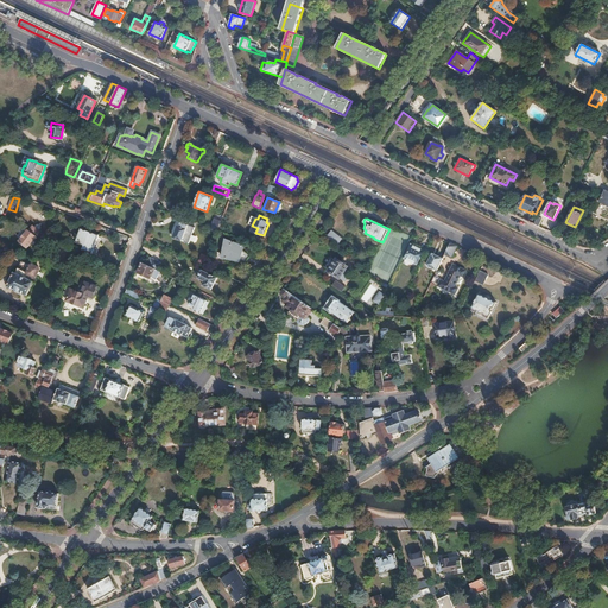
[(217,230),(221,222),(214,220),(210,228),(217,230)]
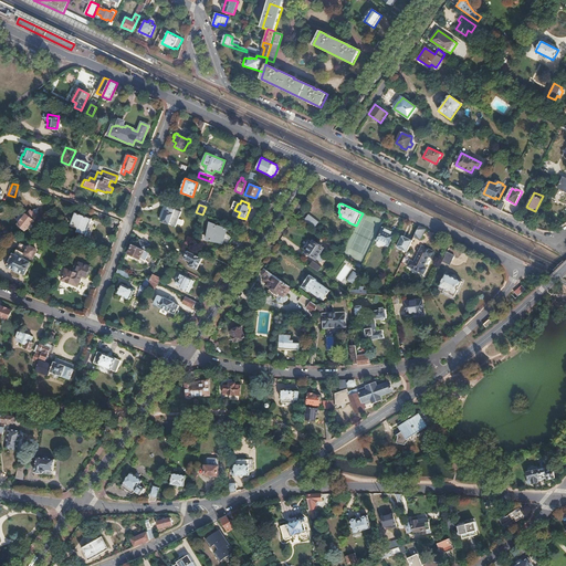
[(160,222),(169,226),(175,210),(167,208),(166,211),(165,211),(160,222)]
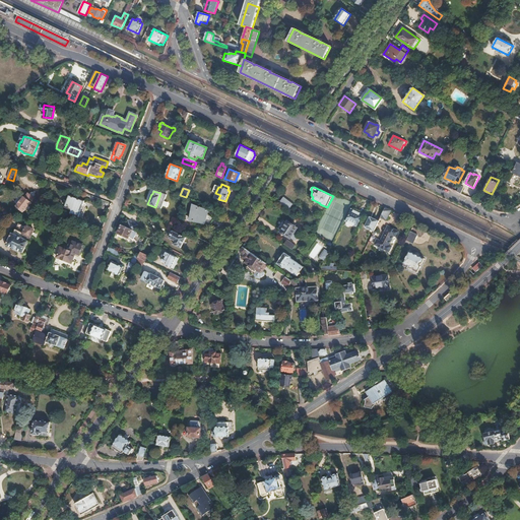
[(16,206),(23,211),(25,208),(27,209),(29,207),(27,206),(30,203),(29,202),(34,198),(27,194),(24,198),(23,197),(22,199),(19,201),(17,204),(16,206)]
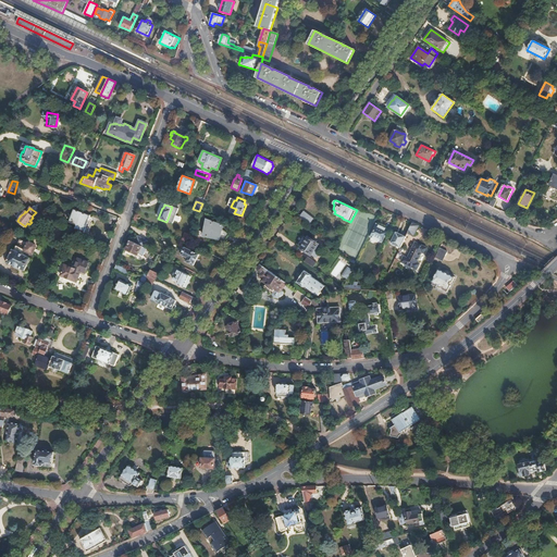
[(90,215),(74,209),(70,222),(77,225),(76,229),(85,232),(90,215)]
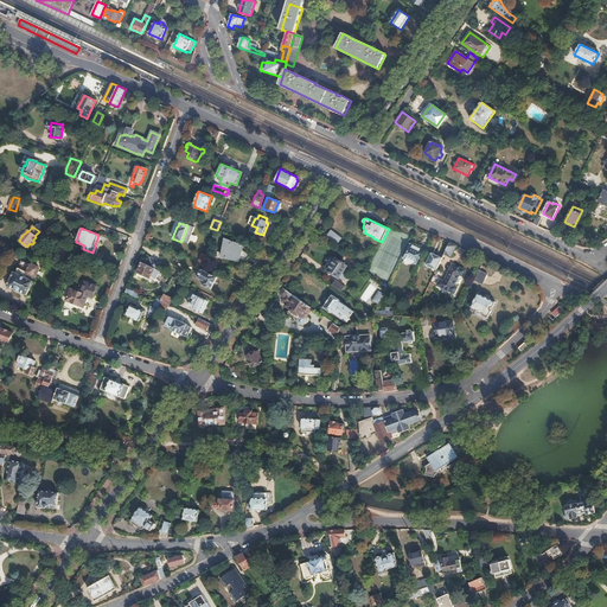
[(339,244),(343,237),(331,230),(327,237),(339,244)]
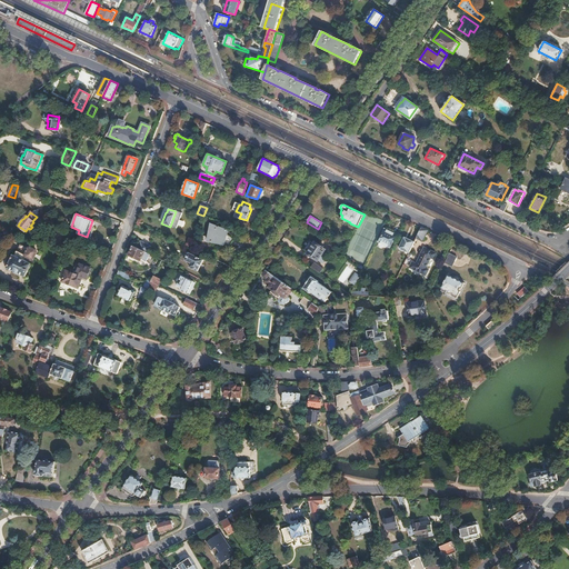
[(226,236),(228,230),(211,225),(207,241),(212,242),(219,243),(220,241),(229,245),(235,238),(231,236),(228,236),(226,236)]
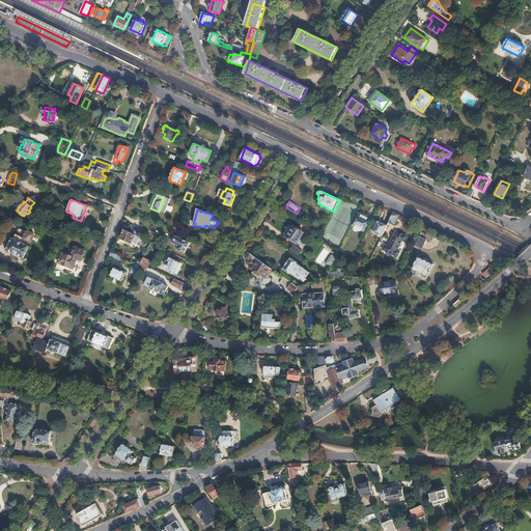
[(395,225),(399,215),(394,213),(389,222),(392,224),(395,225)]
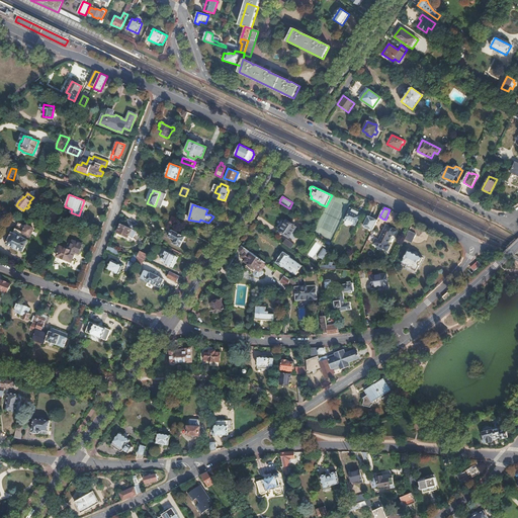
[(356,226),(361,213),(351,208),(345,220),(356,226)]
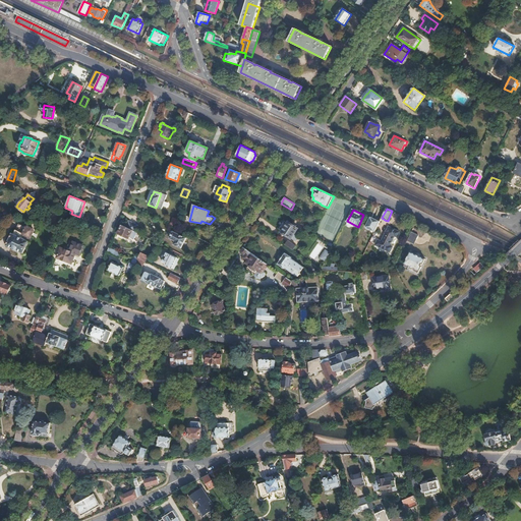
[(374,232),(380,223),(380,222),(370,218),(366,227),(374,232)]
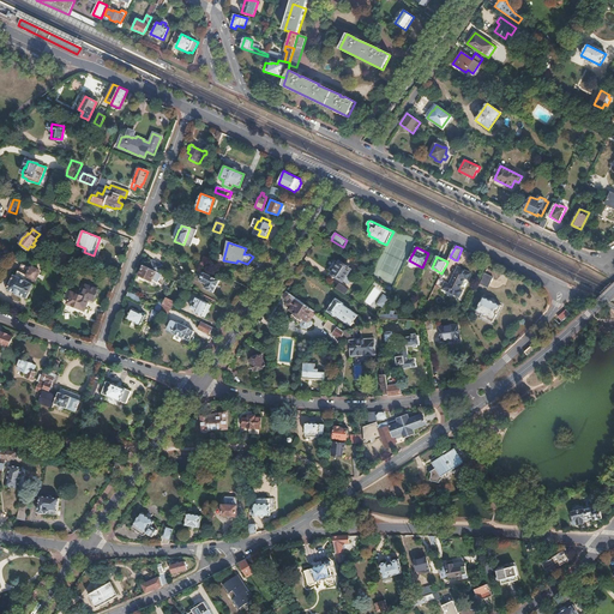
[(206,268),(209,260),(203,258),(202,263),(200,262),(199,264),(206,268)]
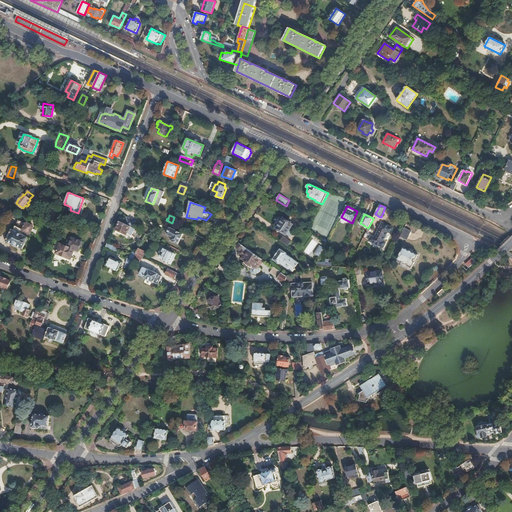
[(135,222),(125,217),(122,223),(132,228),(135,222)]
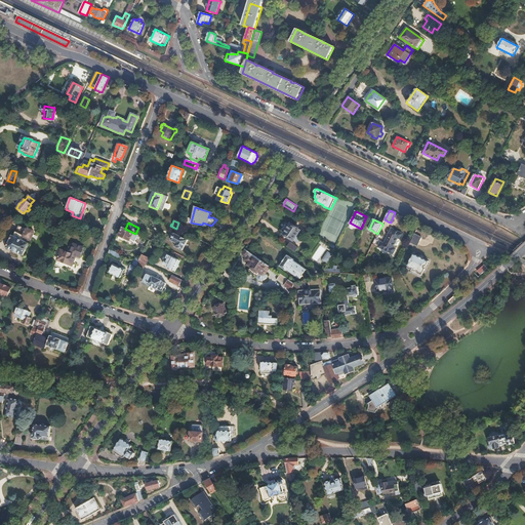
[(285,233),(284,234),(293,240),(297,242),(300,239),(299,238),(300,237),(298,236),(297,237),(296,236),(300,230),(291,224),(290,225),(287,223),(282,230),(285,233)]
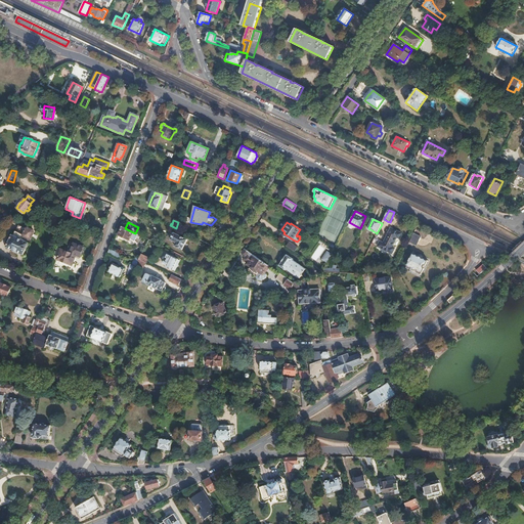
[(31,238),(34,231),(33,229),(28,227),(26,228),(19,226),(17,225),(13,235),(12,234),(7,247),(23,254),(29,243),(27,242),(28,239),(31,238)]
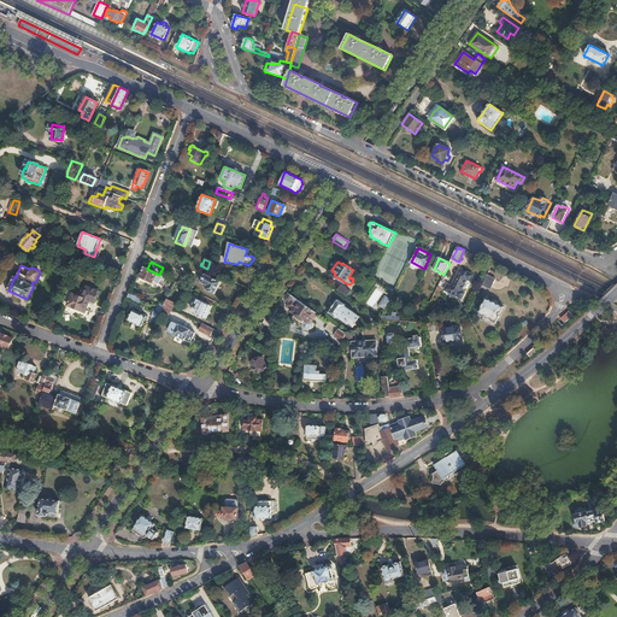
[(156,283),(159,275),(147,269),(144,268),(140,277),(153,283),(153,282),(156,283)]
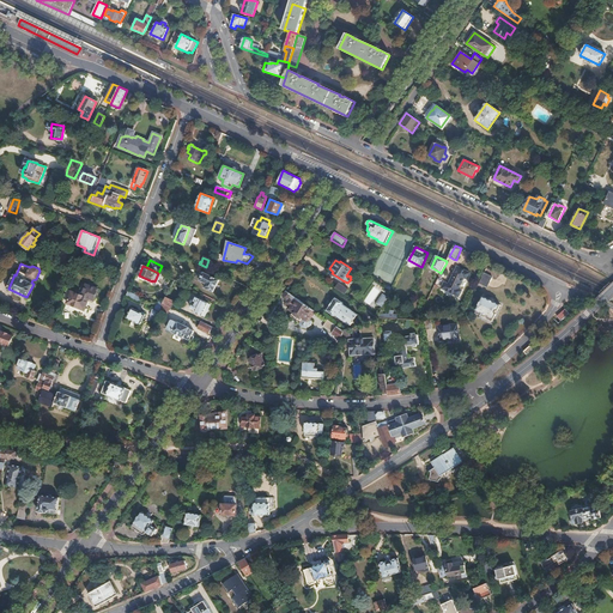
[(442,287),(460,297),(463,291),(460,289),(465,278),(468,279),(472,273),(457,266),(449,284),(445,281),(442,287)]
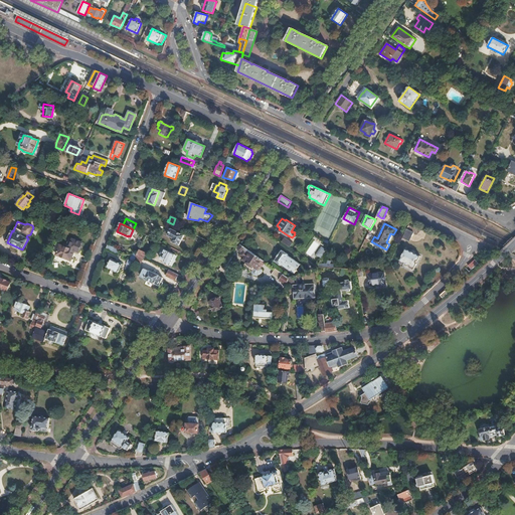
[(179,246),(184,235),(170,229),(167,236),(173,238),(171,242),(179,246)]
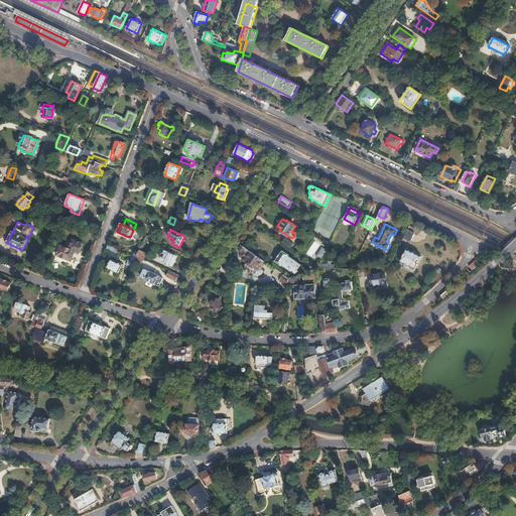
[(410,242),(414,233),(408,230),(404,238),(410,242)]
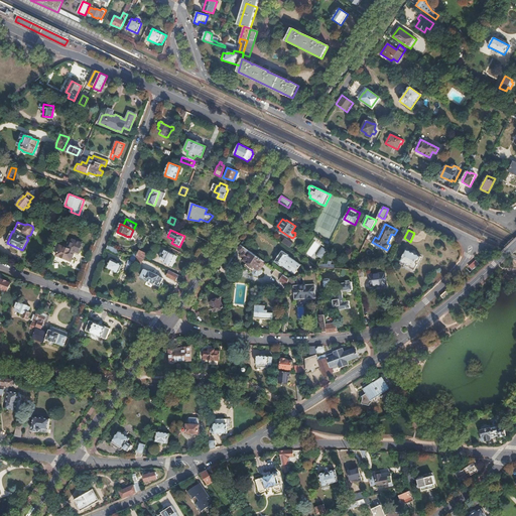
[(293,244),(286,239),(283,243),(291,248),(293,244)]
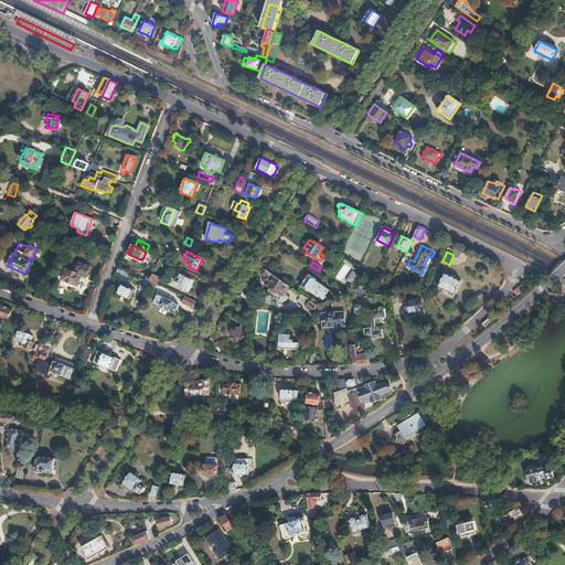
[(82,275),(81,275),(82,272),(74,269),(73,272),(66,268),(62,279),(63,280),(66,281),(67,281),(77,285),(82,275)]
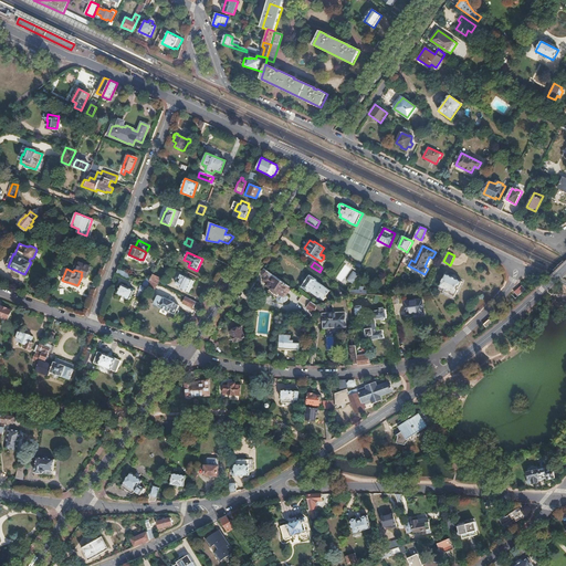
[(292,287),(281,280),(264,269),(262,272),(262,274),(266,278),(264,281),(268,283),(266,285),(279,293),(275,299),(278,302),(281,302),(283,301),(284,302),(286,300),(287,296),(286,295),(292,287)]
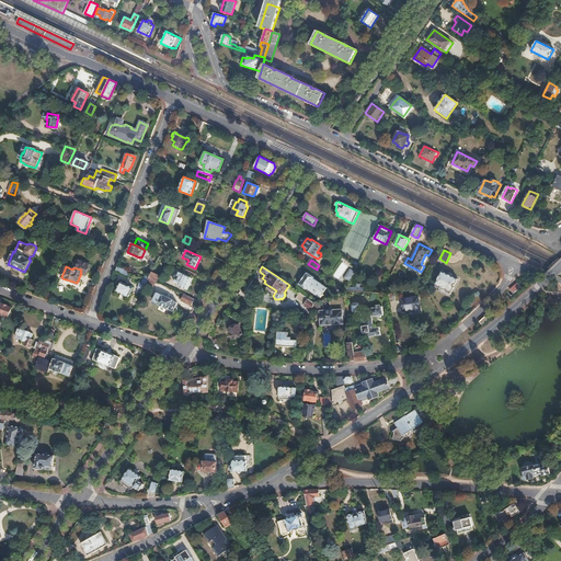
[(129,273),(117,267),(115,272),(127,278),(129,273)]
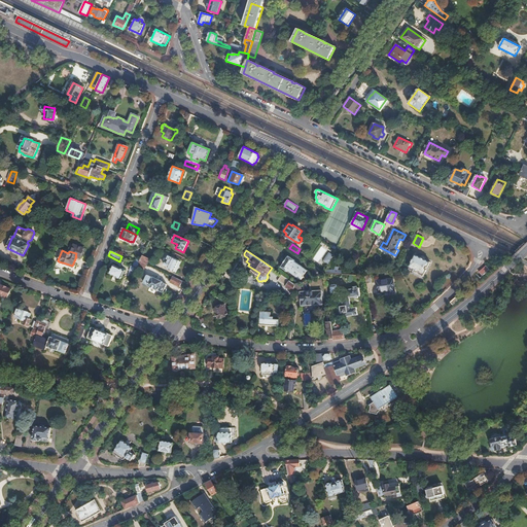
[(329,253),(324,261),(329,265),(334,256),(329,253)]
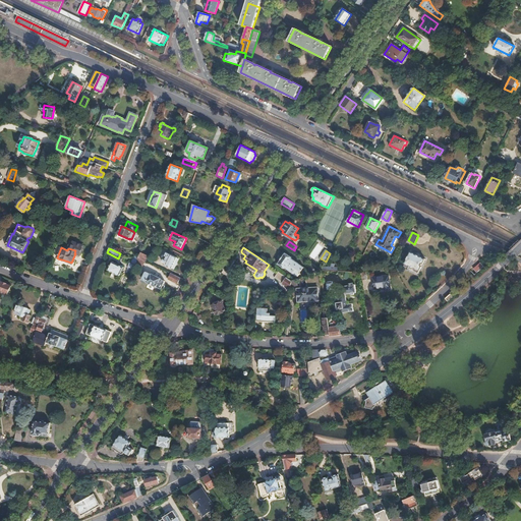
[(420,271),(425,258),(411,251),(405,264),(406,264),(405,266),(409,268),(410,266),(415,268),(414,271),(418,273),(419,270),(420,271)]
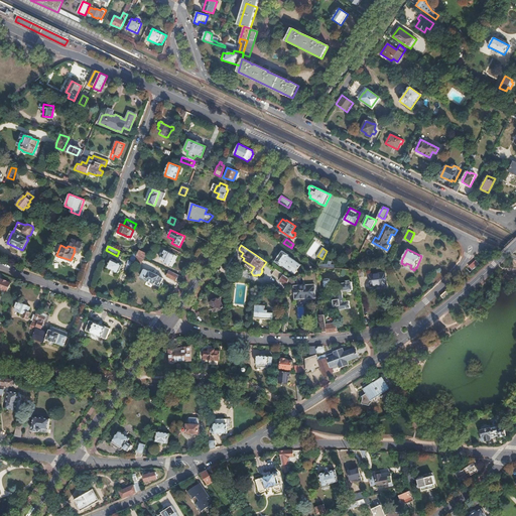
[(146,254),(139,251),(137,256),(136,256),(143,259),(144,260),(146,254)]
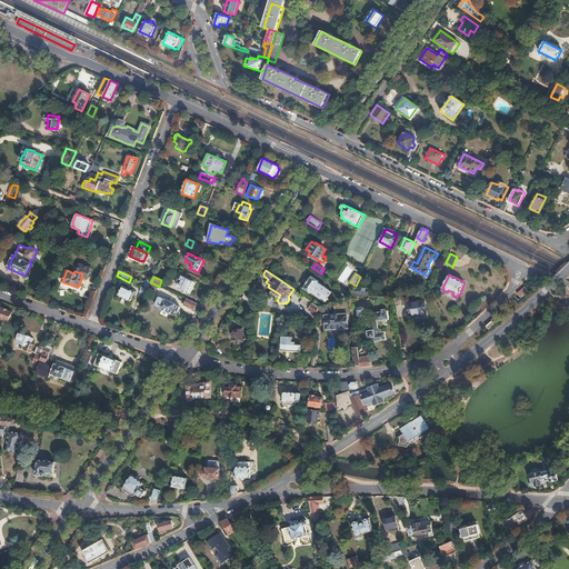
[(192,282),(181,277),(179,280),(181,281),(179,285),(178,283),(177,287),(181,289),(181,290),(188,293),(192,282)]
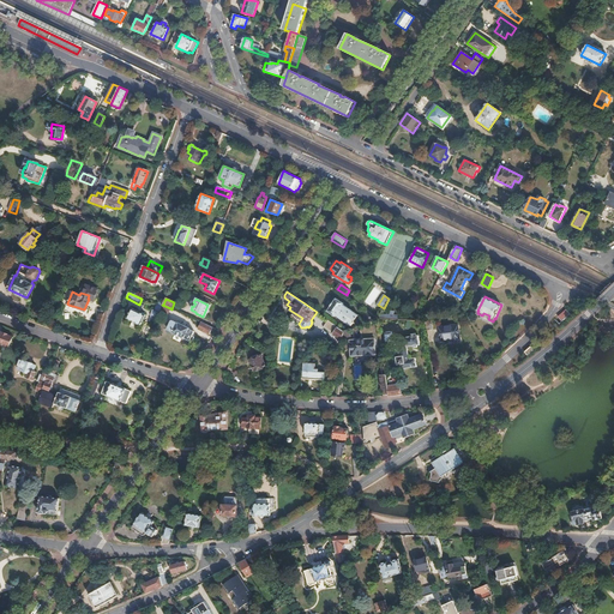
[(336,315),(351,326),(359,315),(343,305),(344,304),(337,299),(327,311),(336,317),(336,315)]
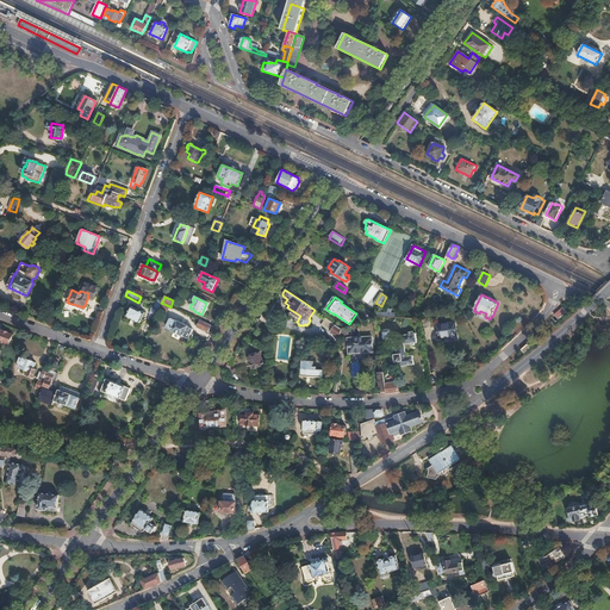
[(157,312),(160,307),(160,306),(156,304),(154,310),(150,307),(148,313),(155,317),(157,312)]
